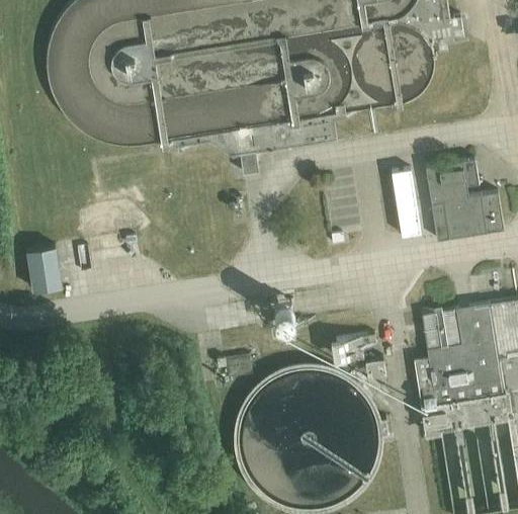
[(464,40),(461,17),(449,19),(446,0),(417,0),(417,1),(413,8),(407,14),(403,17),(399,19),(397,19),(398,22),(399,22),(408,25),(414,28),(419,31),(425,37),(430,45),(438,44),(439,51),(447,50),(447,43),(464,40)]
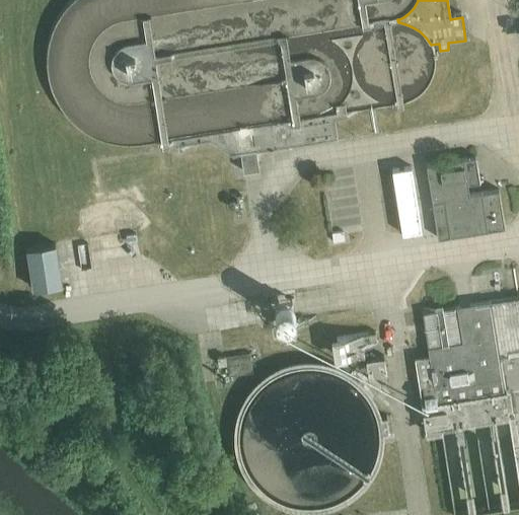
[(243,175),(260,173),(256,154),(240,156),(243,175)]
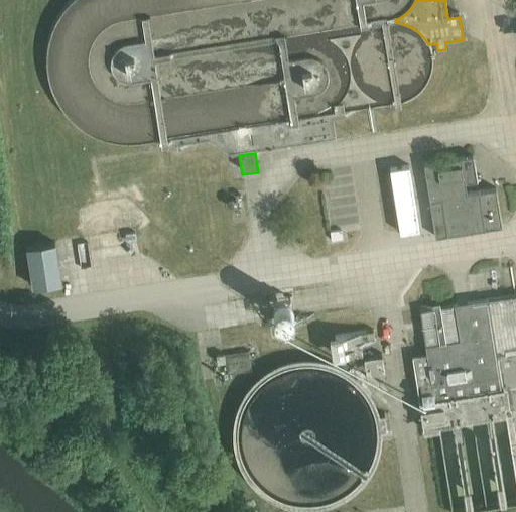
[(466,198),(465,186),(477,184),(473,159),(423,167),(435,241),(502,230),(496,193),(466,198)]
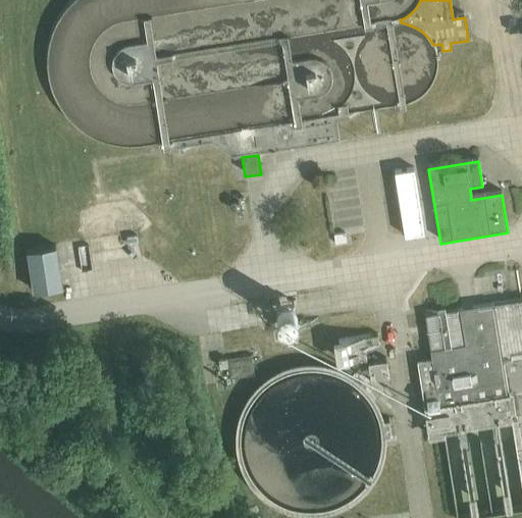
[(414,171),(395,174),(405,239),(424,236),(414,171)]
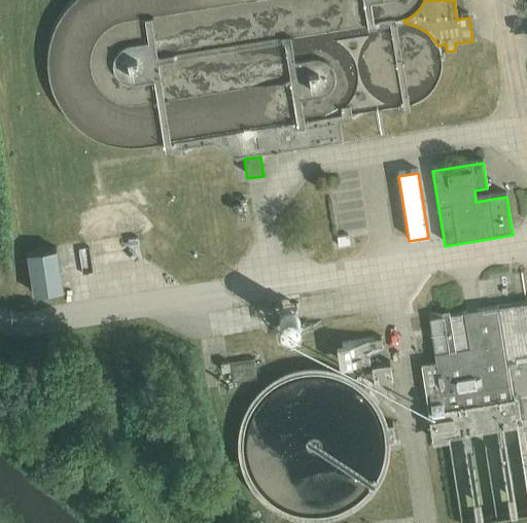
[(26,253),(32,294),(64,289),(58,249),(26,253)]
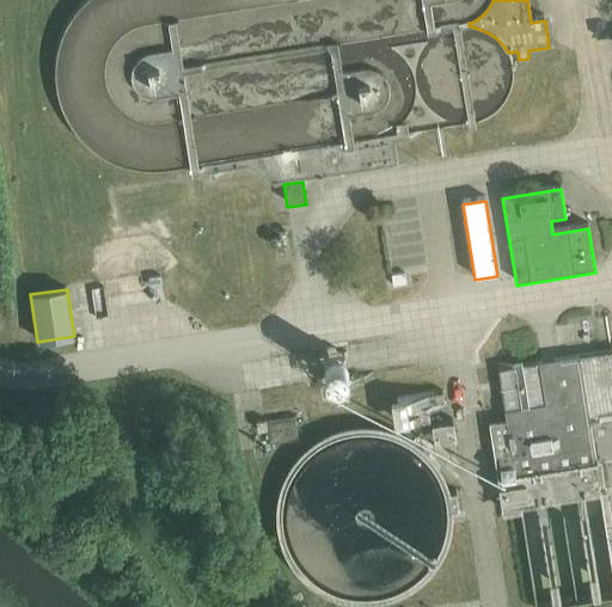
[(344,350),(341,348),(337,347),(332,347),(329,348),(325,350),(324,354),(323,357),(323,361),(324,366),(326,368),(330,371),(335,372),(338,371),(342,369),(346,366),(347,362),(347,357),(347,354),(344,350)]
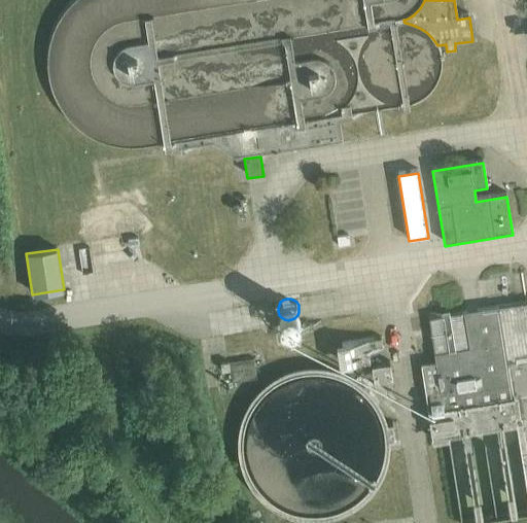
[(526,305),(428,321),(436,368),(425,370),(436,441),(448,439),(460,522),(505,522),(526,519),(526,305)]
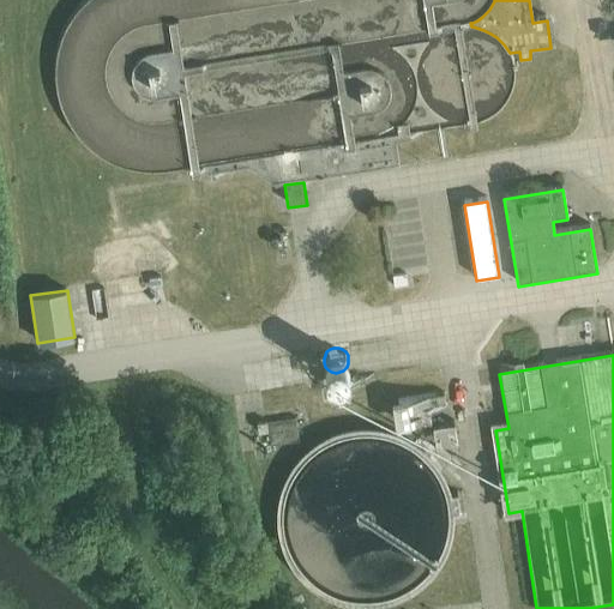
[(407,403),(392,405),(396,429),(411,427),(410,427),(431,423),(429,415),(427,416),(426,410),(444,408),(443,398),(407,404),(407,403)]
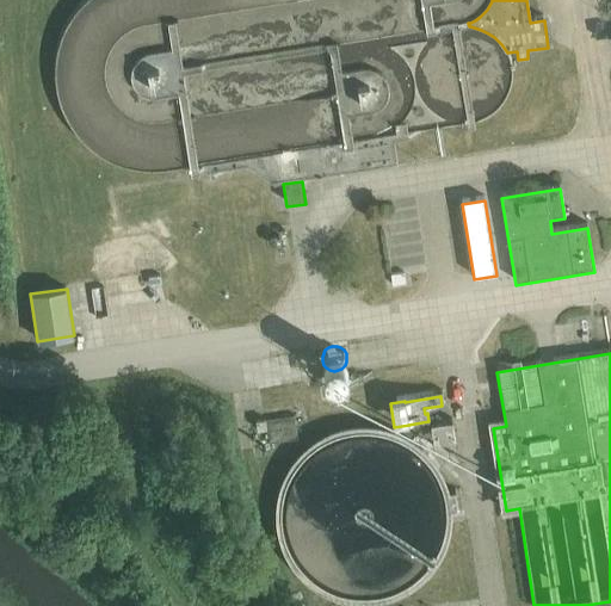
[(452,424),(433,427),(434,434),(437,433),(438,443),(455,440),(452,424)]
